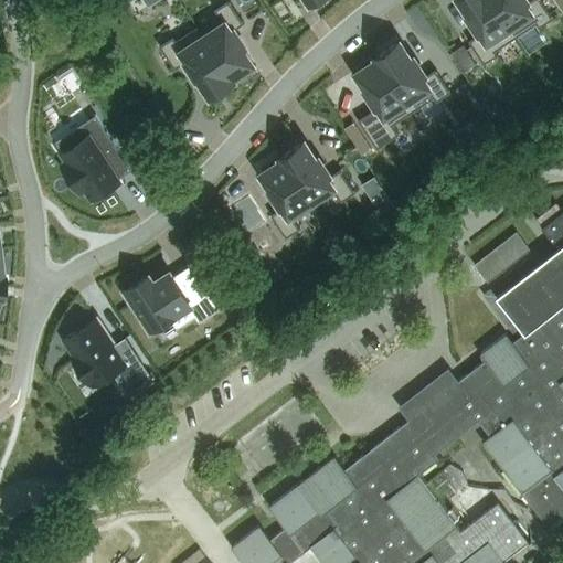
[(488,0),(457,0),(467,16),(466,17),(478,35),(467,42),(482,65),(497,56),(494,52),(514,39),(488,0)]
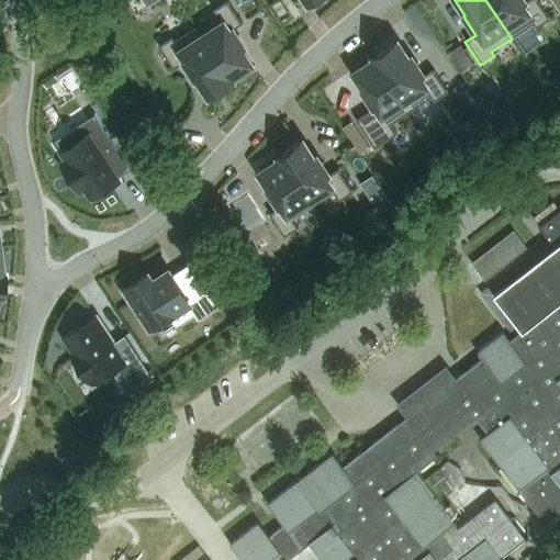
[(485,0),(512,38),(533,25),(535,29),(549,20),(535,0),(527,0),(523,3),(519,0),(485,0)]
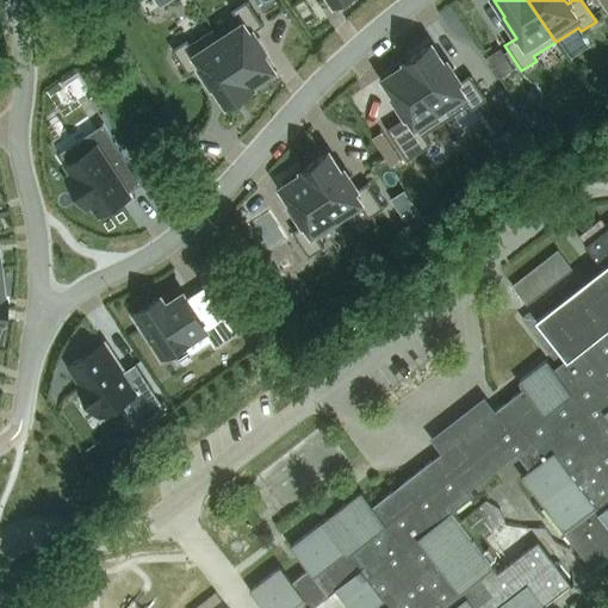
[(607,13),(607,0),(595,0),(606,16),(607,13)]
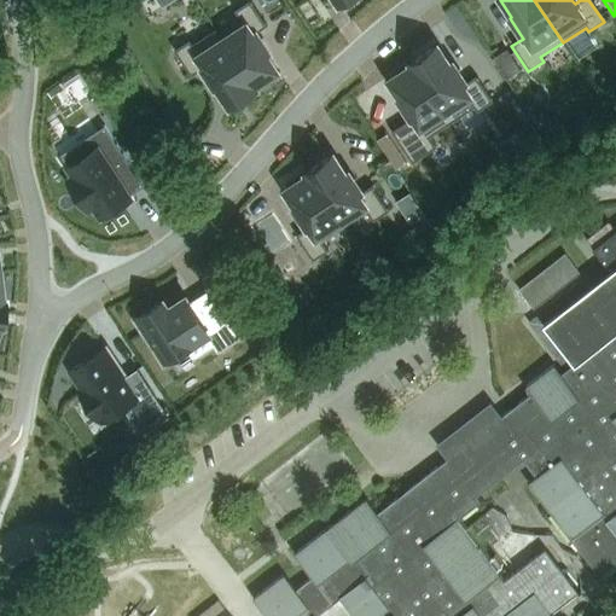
[(239,21),(218,35),(253,88),(257,86),(260,89),(274,80),(272,76),(275,73),(265,57),(267,56),(254,35),(266,27),(249,1),(233,12),(239,21)]
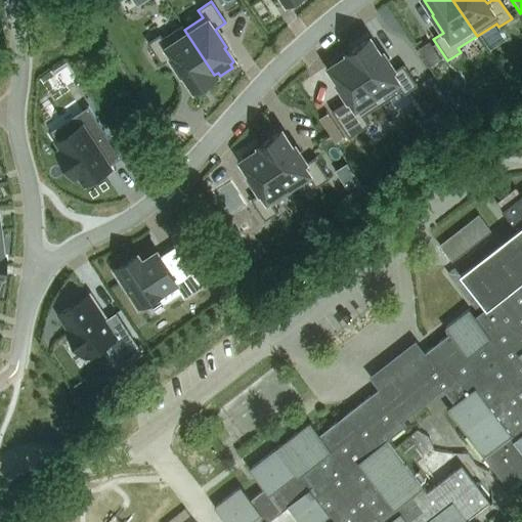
[(160,35),(146,44),(161,66),(171,58),(182,76),(183,75),(194,91),(216,77),(214,75),(184,30),(182,26),(162,39),(160,35)]
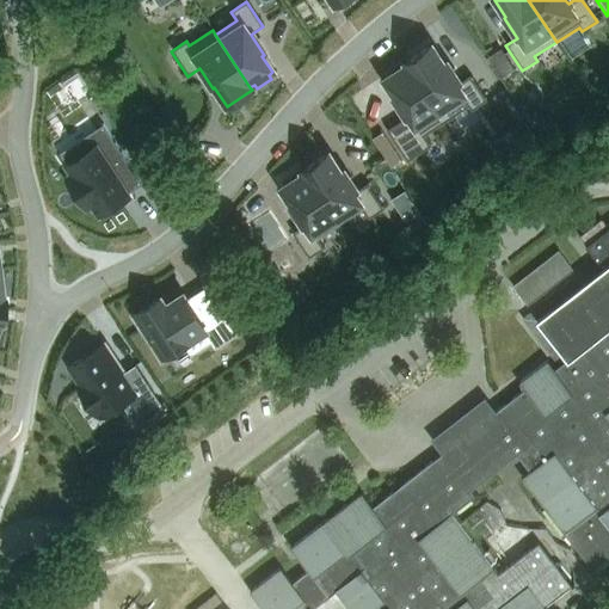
[(430,45),(406,61),(446,122),(468,106),(471,111),(486,102),(469,77),(457,84),(444,63),(442,65),(430,45)]
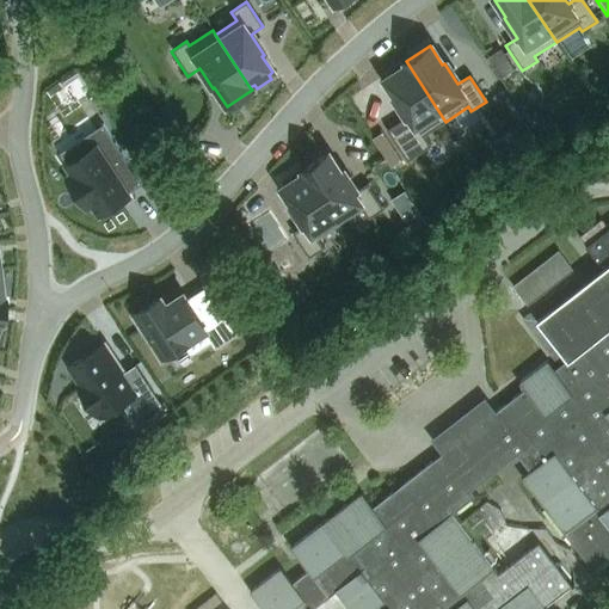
[(503,56),(491,65),(500,79),(512,71),(503,56)]
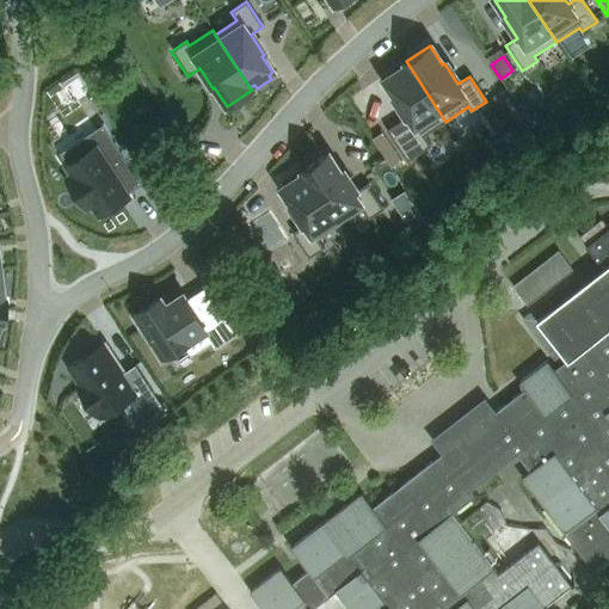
[(388,77),(383,80),(394,96),(393,97),(406,118),(386,131),(406,162),(430,147),(423,136),(446,122),(406,61),(405,62),(406,65),(403,68),(400,63),(386,73),(388,77)]
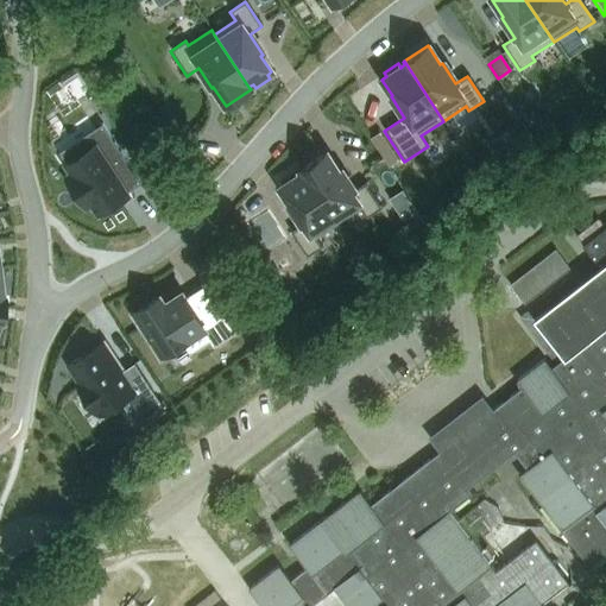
[(523,122),(507,133),(517,146),(531,137),(523,122)]
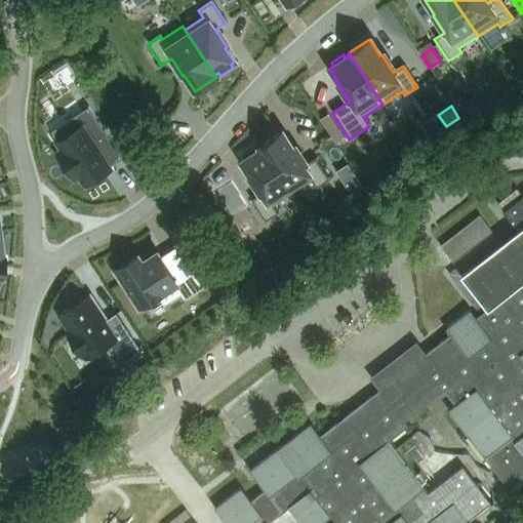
[(73,132),(55,144),(62,152),(57,155),(74,179),(78,177),(83,186),(98,175),(96,172),(118,158),(120,160),(121,159),(87,109),(86,109),(87,111),(67,124),(73,132)]
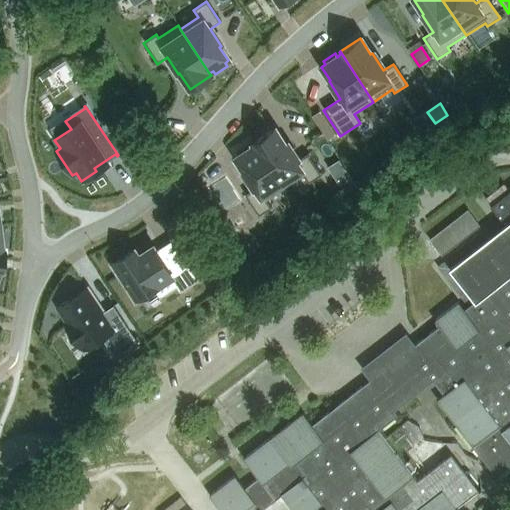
[(319,113),(311,118),(327,142),(335,137),(319,113)]
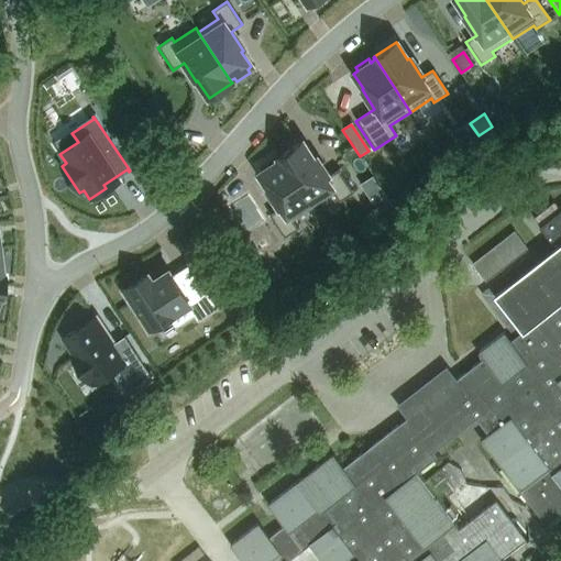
[(301,142),(279,156),(312,207),(333,194),(339,202),(352,193),(338,169),(327,177),(315,158),(312,160),(301,142)]
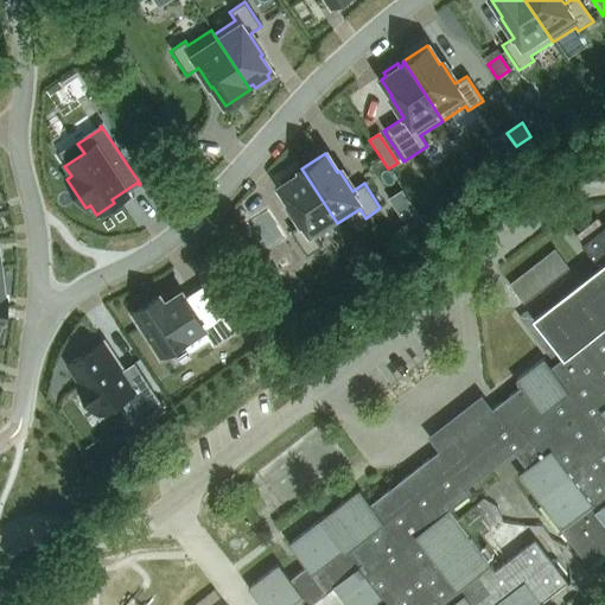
[(282,184),(279,186),(290,203),(288,204),(301,224),(290,233),(306,258),(320,247),(314,239),(337,223),(301,169),(300,170),(301,172),(297,174),(294,171),(280,180),(282,184)]
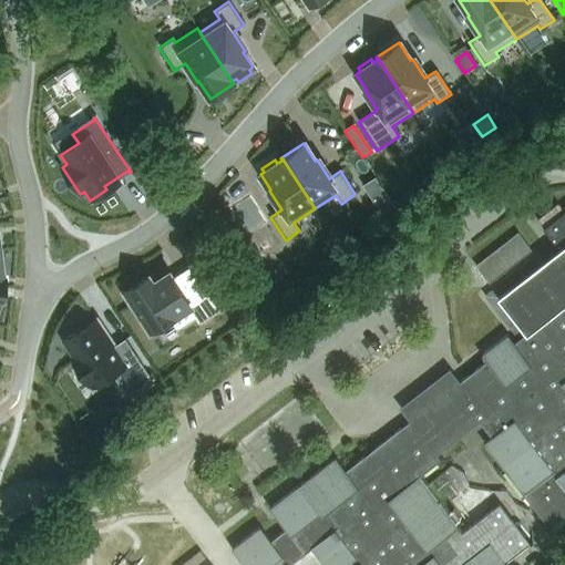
[(375,180),(362,187),(370,199),(382,191),(375,180)]
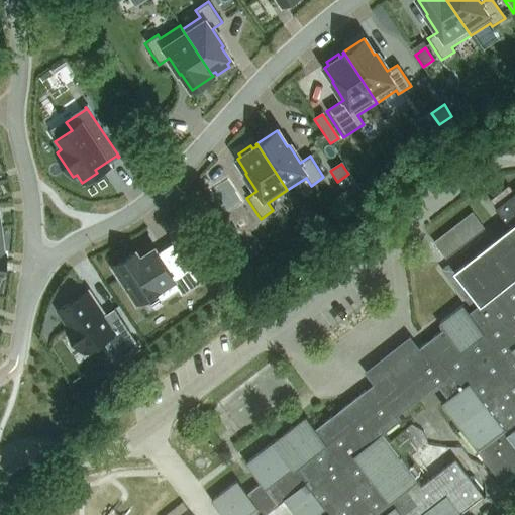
[(514,193),(493,211),(508,230),(452,274),(479,307),(468,315),(460,307),(437,325),(441,332),(419,349),(410,338),(364,374),(373,385),(314,430),(305,418),(244,465),(260,484),(246,494),(236,482),(210,502),(219,514),(267,514),(283,502),(292,514),(461,514),(484,498),(455,461),(420,489),(380,436),(401,420),(398,416),(436,387),(446,400),(440,404),(503,485),(514,475),(514,193)]
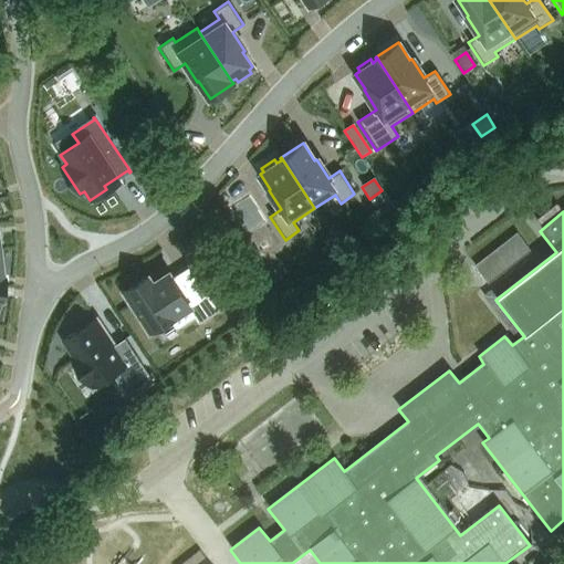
[(515,233),(473,267),(488,285),(530,252),(515,233)]
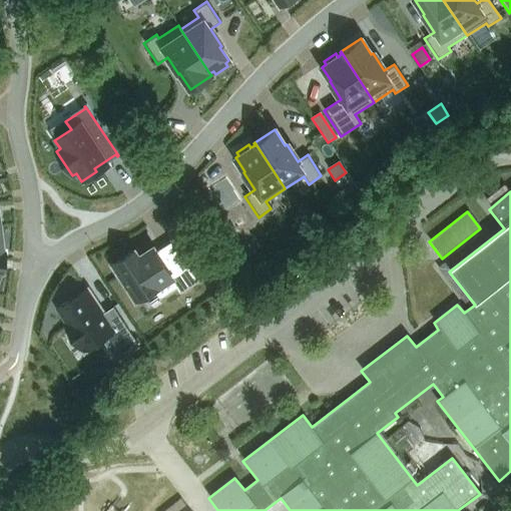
[(133,252),(111,268),(135,303),(170,280),(179,293),(195,283),(170,243),(155,253),(152,248),(138,259),(133,252)]
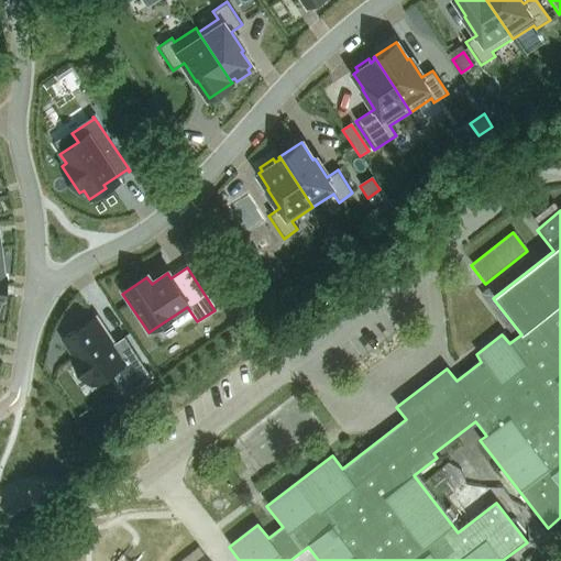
[(92,319),(63,339),(74,356),(72,359),(88,384),(90,382),(92,385),(111,373),(114,378),(140,362),(123,338),(110,347),(92,319)]
